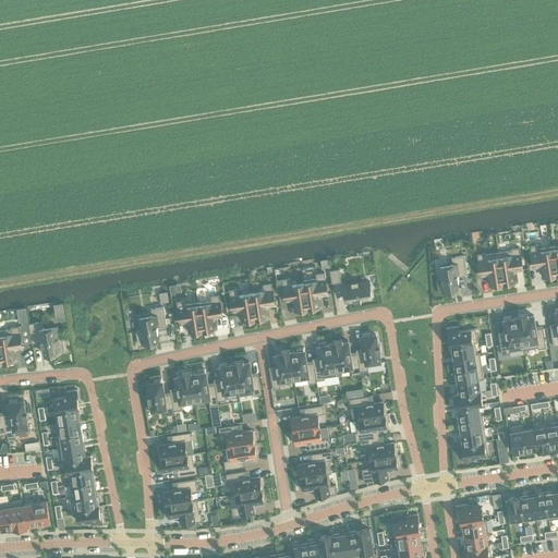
[(538,244),(530,245),(533,264),(541,263),(542,266),(543,276),(545,276),(545,278),(557,276),(552,246),(540,249),(538,244)]
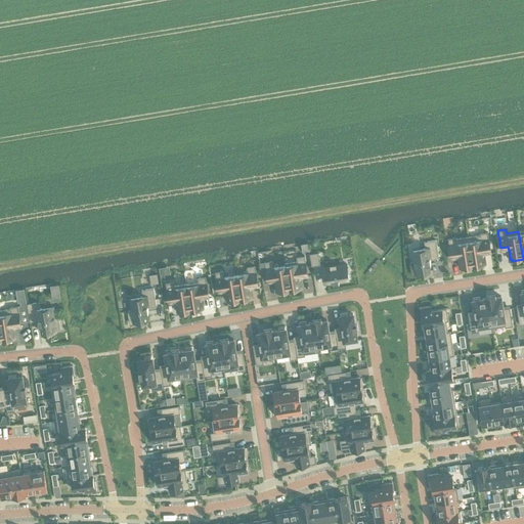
[(480,234),(468,236),(473,267),(484,265),(483,263),(485,263),(484,254),(483,251),(490,250),(487,231),(480,233),(480,234)]
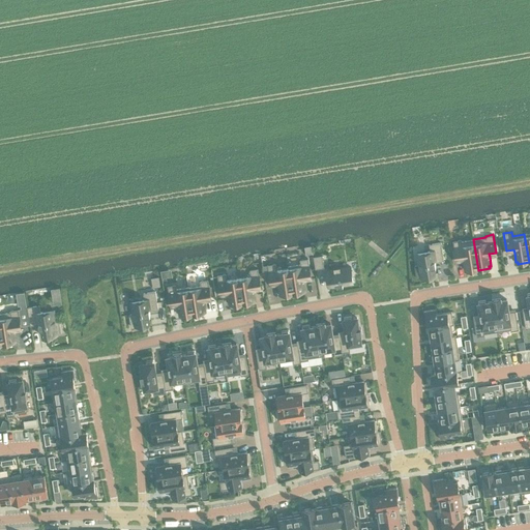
[(461,239),(453,241),(455,259),(463,258),(464,261),(465,270),(467,270),(467,272),(478,270),(473,239),(462,241),(461,239)]
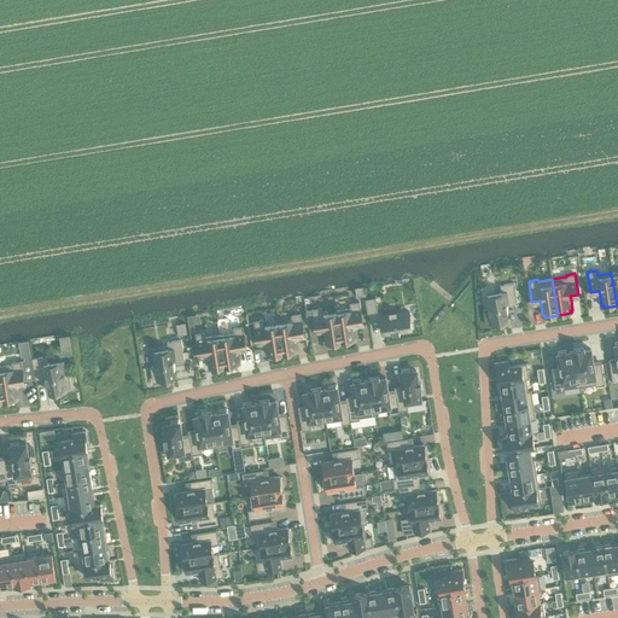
[(488,309),(484,309),(487,325),(502,321),(507,321),(506,314),(506,310),(508,310),(507,305),(517,303),(514,283),(500,285),(501,292),(485,295),(488,309)]
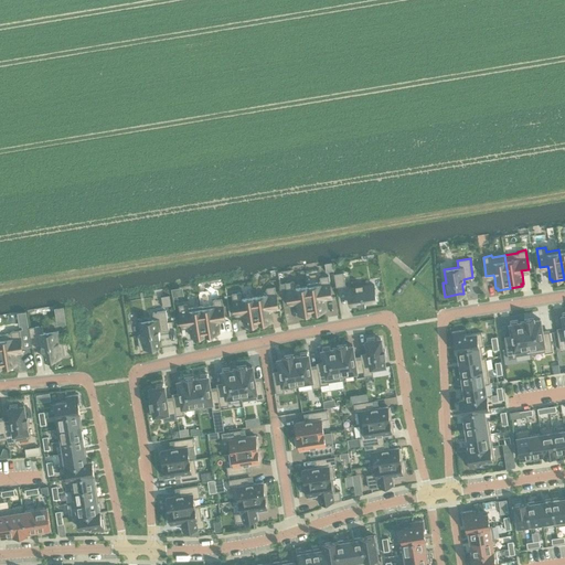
[(345,285),(343,273),(334,274),(337,286),(345,285)]
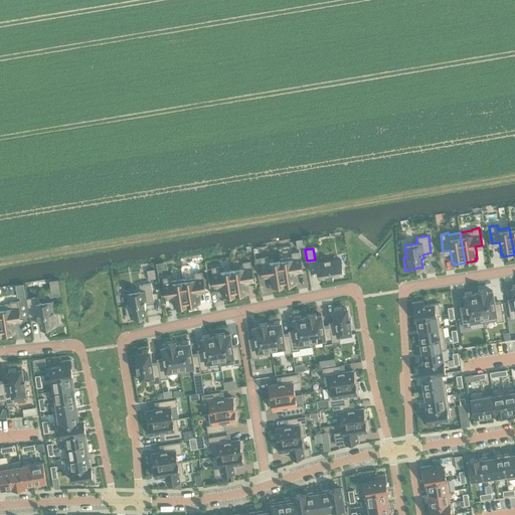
[(280,259),(281,261),(285,286),(296,284),(295,283),(297,282),(296,273),(303,272),(300,251),(292,252),(292,256),(280,259)]
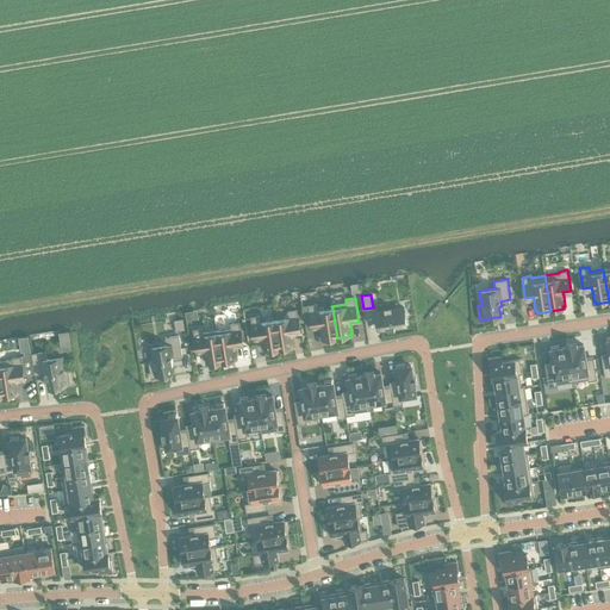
[(324,341),(337,338),(332,309),(318,311),(317,304),(309,305),(312,329),(321,328),(322,338),(324,338),(324,341)]
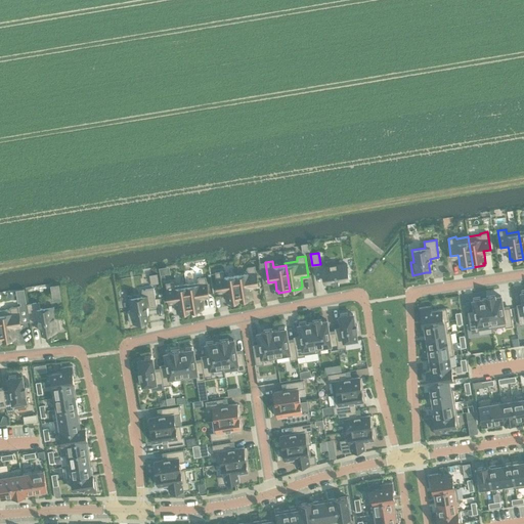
[(339,281),(339,279),(349,277),(347,263),(337,265),(336,263),(330,264),(330,266),(322,267),(324,281),(333,280),(334,282),(339,281)]
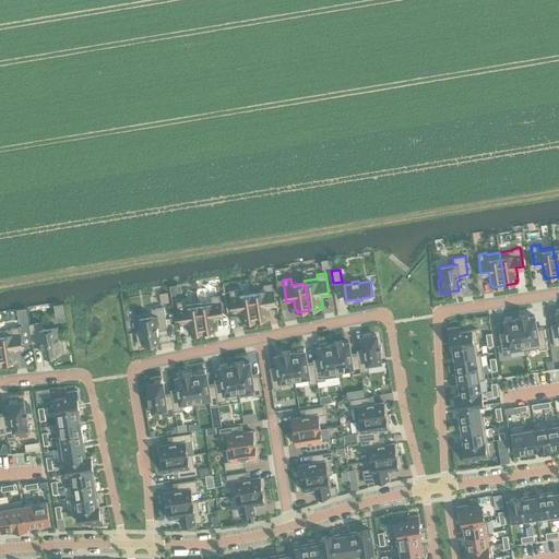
[(252,294),(257,321),(268,319),(268,317),(270,317),(268,307),(275,305),(272,283),(263,284),(264,292),(252,294)]
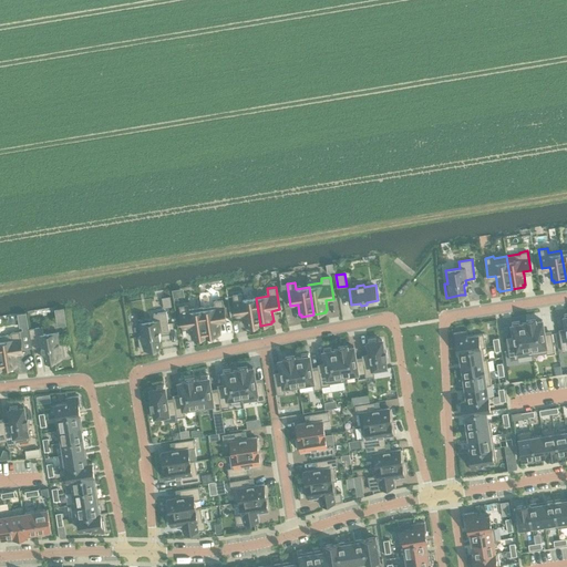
[(248,325),(248,327),(260,326),(256,298),(243,300),(241,292),(233,294),(236,317),(244,315),(246,326),(248,325)]
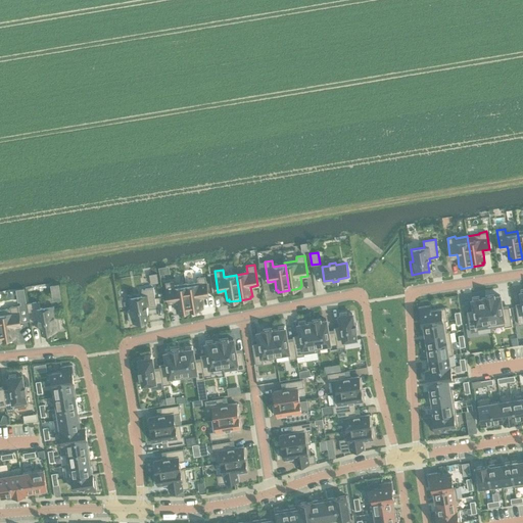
[(198,282),(187,284),(191,311),(201,310),(201,307),(202,307),(201,297),(208,296),(205,276),(197,277),(198,282)]
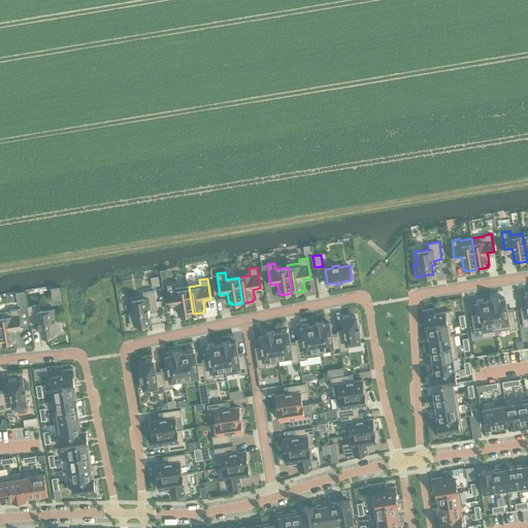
[(177,304),(179,314),(180,314),(182,316),(193,314),(189,287),(189,286),(175,288),(175,284),(167,285),(170,305),(177,304)]
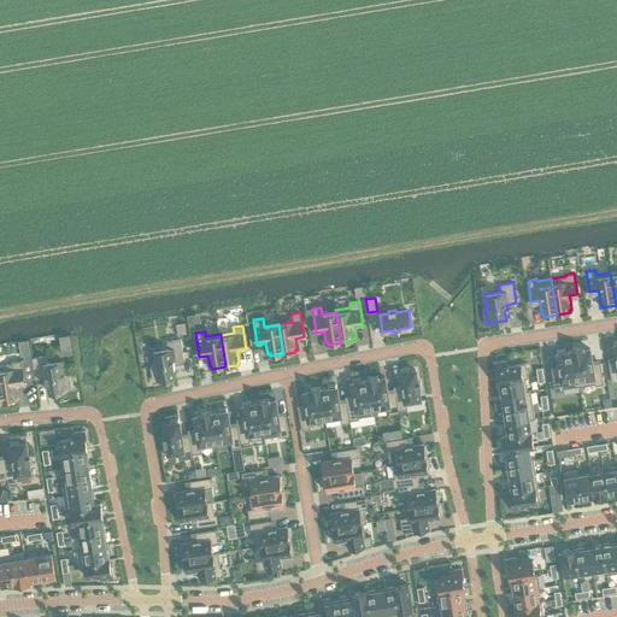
[(154,365),(151,365),(153,380),(169,377),(174,377),(174,371),(172,368),(175,366),(174,362),(184,359),(181,339),(168,341),(169,348),(153,351),(154,365)]
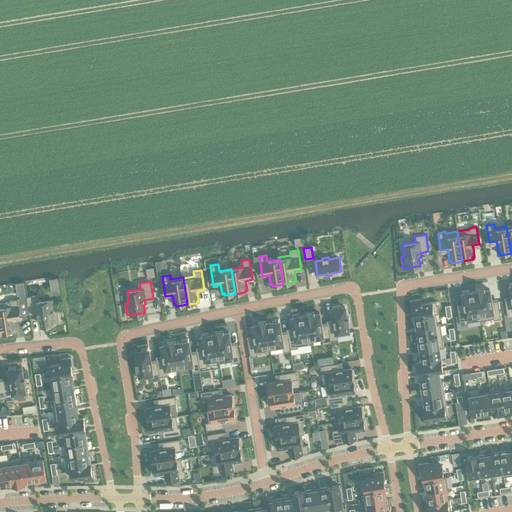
[(484,288),(475,289),(475,291),(480,320),(493,318),(493,319),(501,318),(498,301),(492,302),(491,298),(489,289),(484,289),(484,288)]
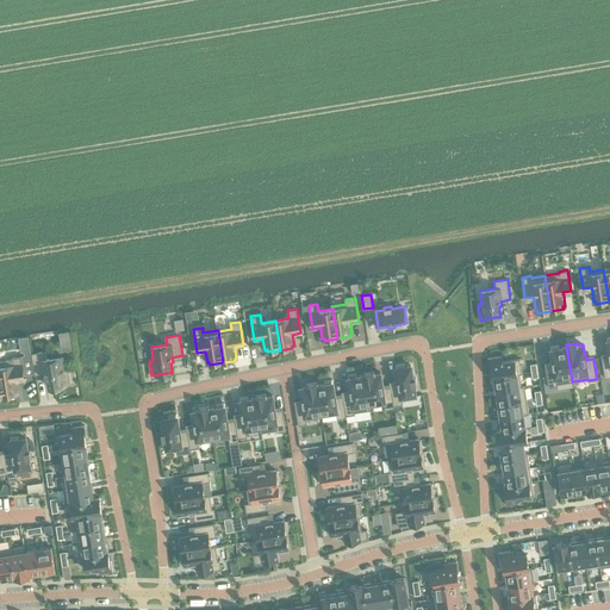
[(553,365),(546,366),(548,387),(558,386),(556,384),(572,381),(566,347),(559,348),(559,346),(551,347),(553,361),(552,361),(553,365)]
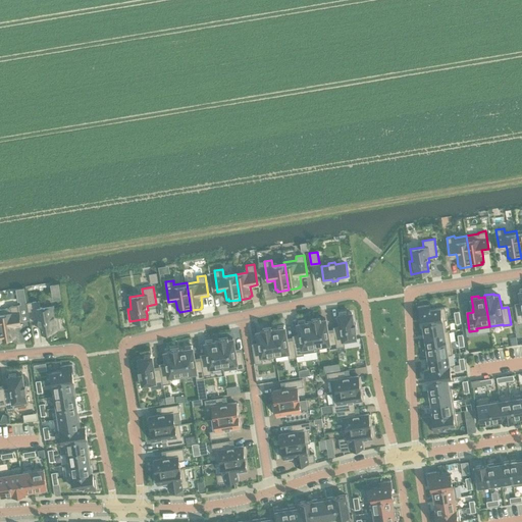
[(27,303),(30,320),(39,319),(39,323),(41,323),(43,331),(60,328),(58,316),(55,317),(53,305),(40,307),(39,301),(27,303)]
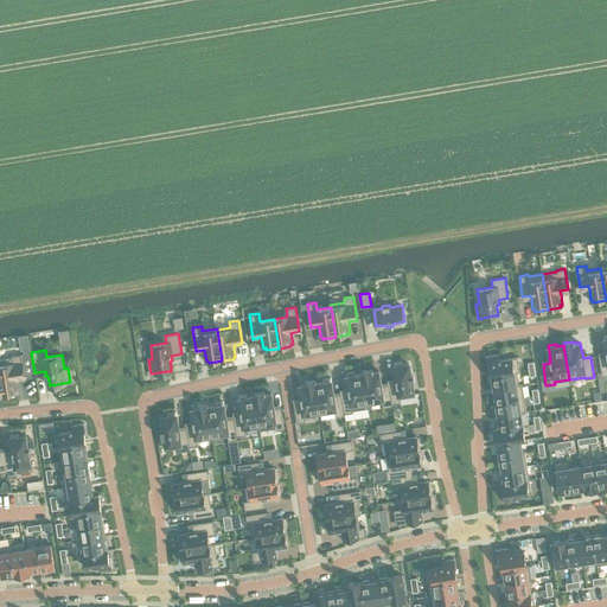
[(12,357),(0,358),(0,375),(4,395),(17,393),(16,390),(18,390),(17,379),(25,378),(24,374),(34,371),(32,357),(21,358),(21,353),(12,356),(12,357)]
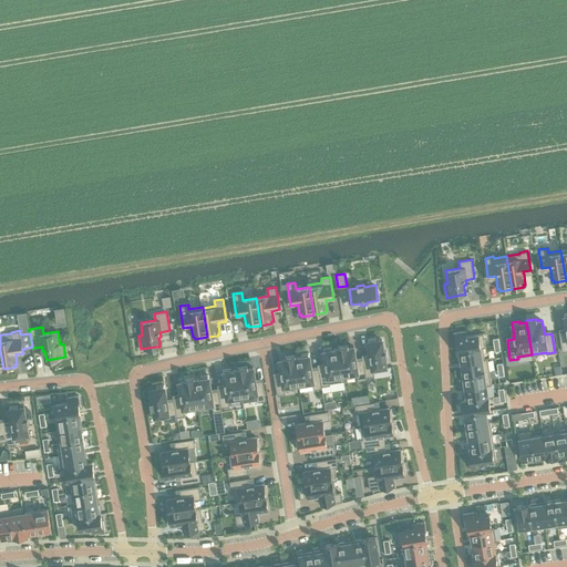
[(466,331),(453,332),(455,342),(456,342),(457,350),(483,347),(483,348),(485,347),(483,333),(467,336),(467,334),(466,334),(466,331)]
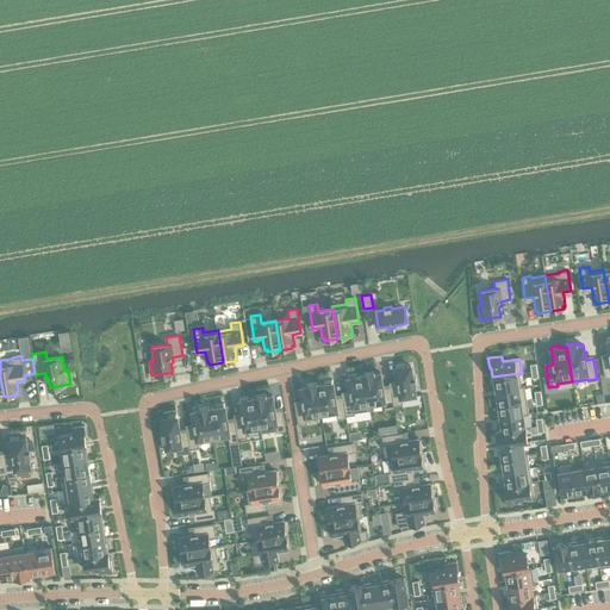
[(390,385),(390,387),(391,387),(393,405),(403,404),(402,399),(416,397),(415,385),(417,385),(415,377),(412,378),(411,365),(404,366),(404,363),(396,365),(398,379),(397,379),(398,384),(390,385)]
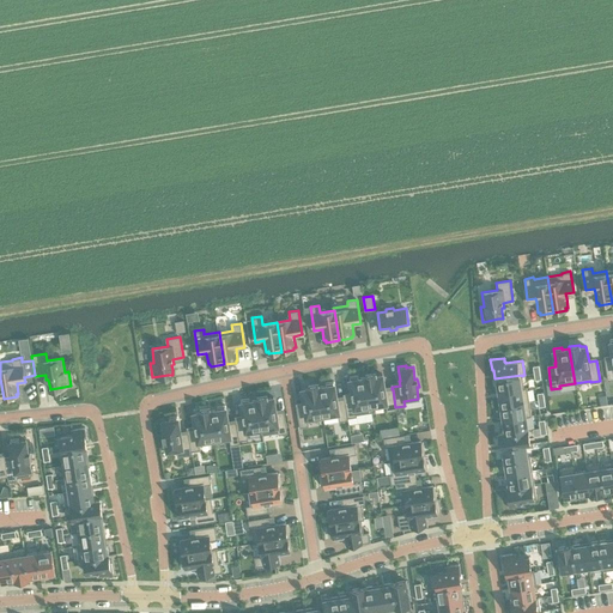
[(396,410),(395,407),(393,389),(392,389),(386,390),(384,386),(382,374),(376,375),(376,372),(365,375),(365,377),(366,376),(371,406),(386,404),(387,411),(396,410)]
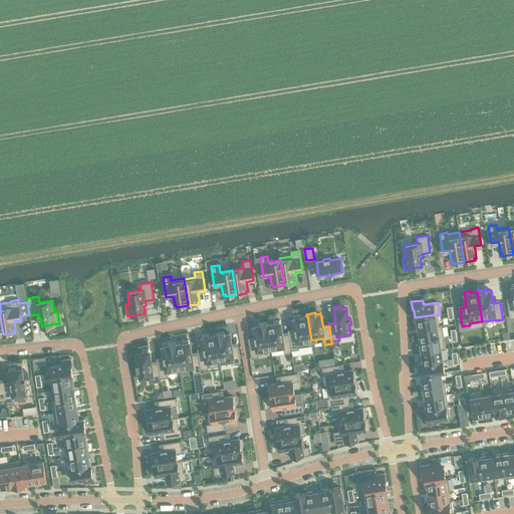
[(312,345),(311,340),(307,315),(306,316),(300,316),(300,314),(293,315),(295,327),(294,327),(295,331),(288,332),(288,334),(289,334),(291,350),(299,348),(298,347),(312,345)]
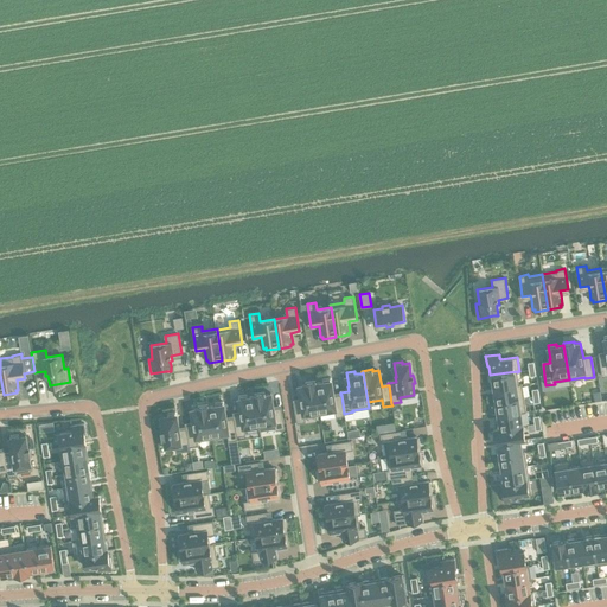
[(517,371),(490,375),(491,384),(493,383),(493,389),(519,384),(517,372),(517,371)]
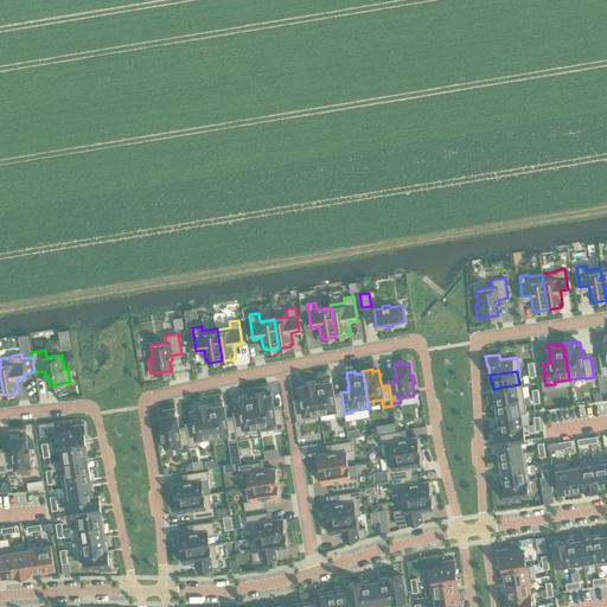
[(315,381),(314,381),(319,411),(334,409),(336,416),(345,415),(344,414),(342,395),(340,395),(334,396),(333,391),(331,377),(323,378),(323,382),(318,382),(318,379),(315,381)]
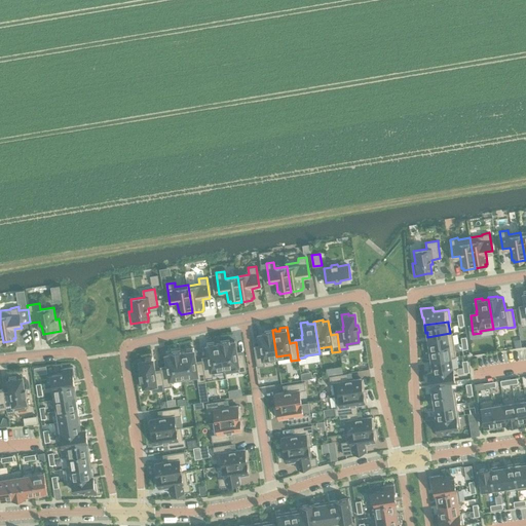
[(264,359),(276,357),(272,330),(264,331),(264,333),(259,334),(261,343),(260,344),(261,347),(255,348),(257,367),(265,365),(264,359)]
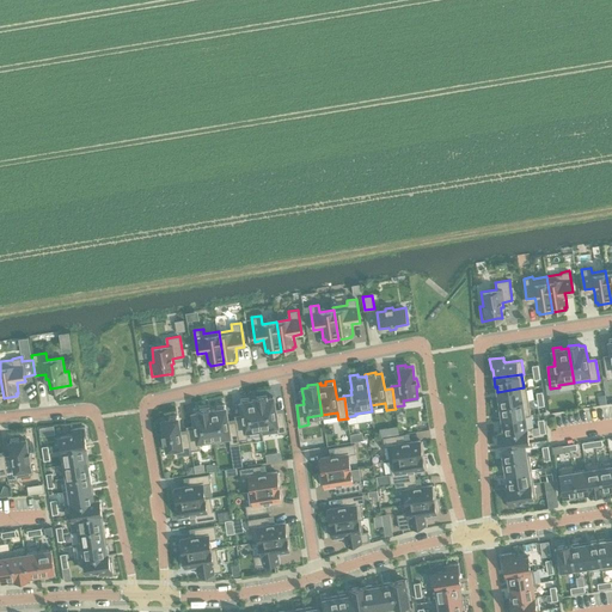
[(499,397),(497,397),(499,405),(528,401),(526,386),(524,387),(497,392),(499,397)]
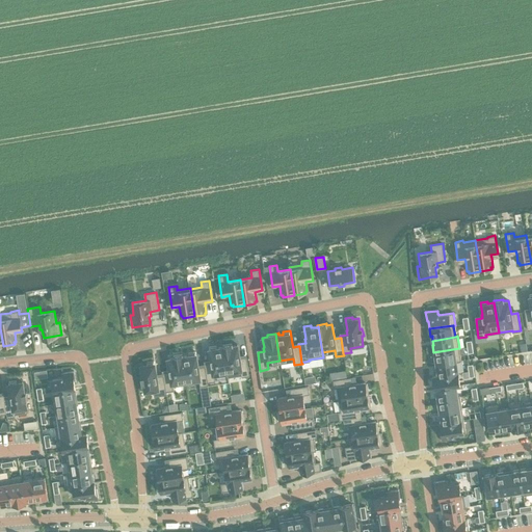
[(222,345),(222,347),(223,346),(228,372),(227,372),(228,377),(241,375),(242,376),(249,375),(246,356),(240,357),(239,354),(237,344),(232,345),(232,343),(222,345)]
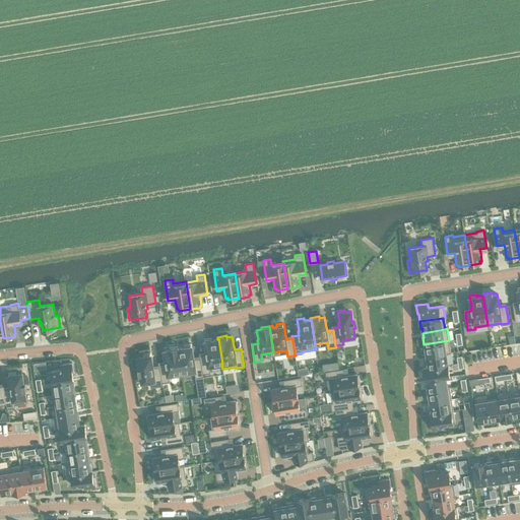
[(209,366),(221,364),(222,364),(218,338),(217,339),(211,339),(211,337),(204,338),(206,350),(205,350),(206,354),(200,355),(200,358),(203,374),(210,372),(209,366)]
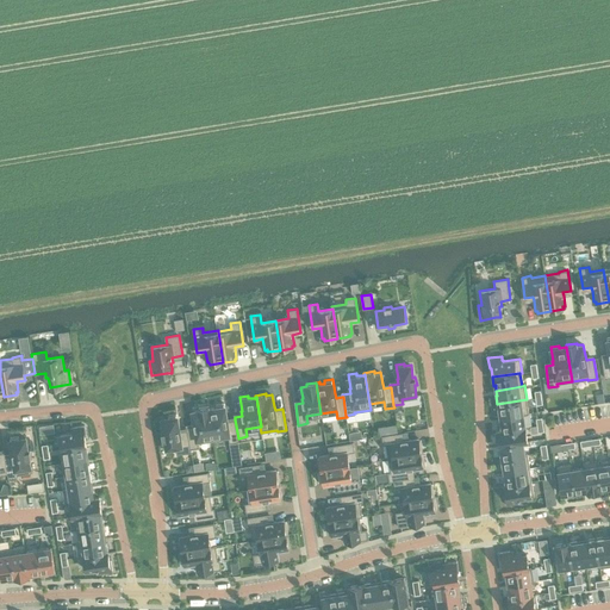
[(527,399),(497,404),(498,412),(499,412),(500,417),(523,414),(523,415),(529,414),(527,399)]
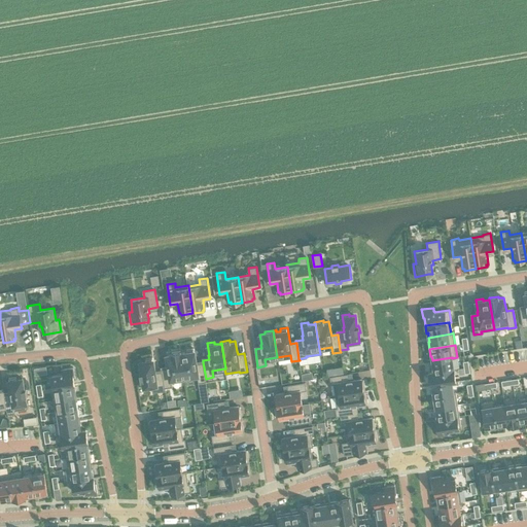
[(206,381),(206,379),(203,362),(197,363),(197,360),(196,360),(194,348),(186,349),(186,351),(180,352),(184,378),(198,376),(199,382),(206,381)]
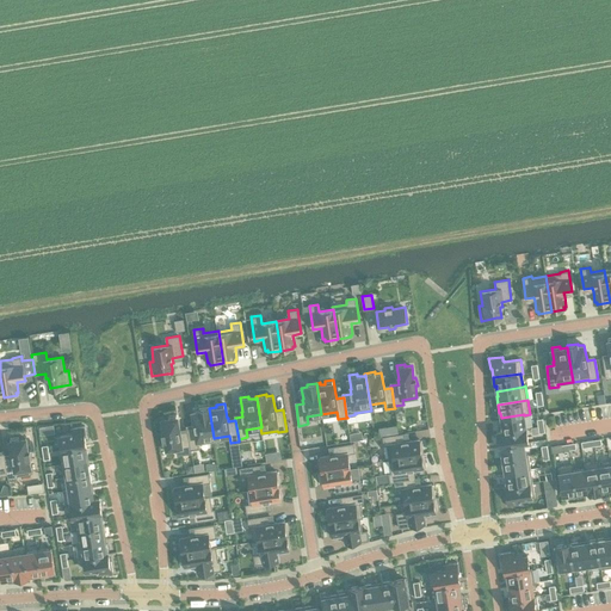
[(198,440),(214,438),(209,408),(209,407),(198,408),(199,411),(192,412),(195,423),(195,427),(186,429),(187,432),(189,432),(191,450),(199,448),(198,440)]
